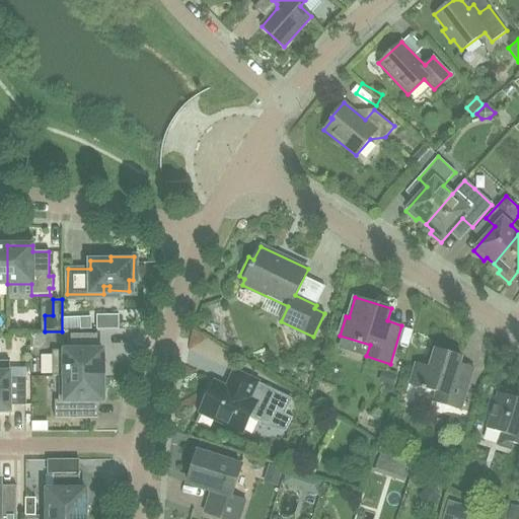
[(82,329),(93,328),(92,316),(81,316),(82,329)]
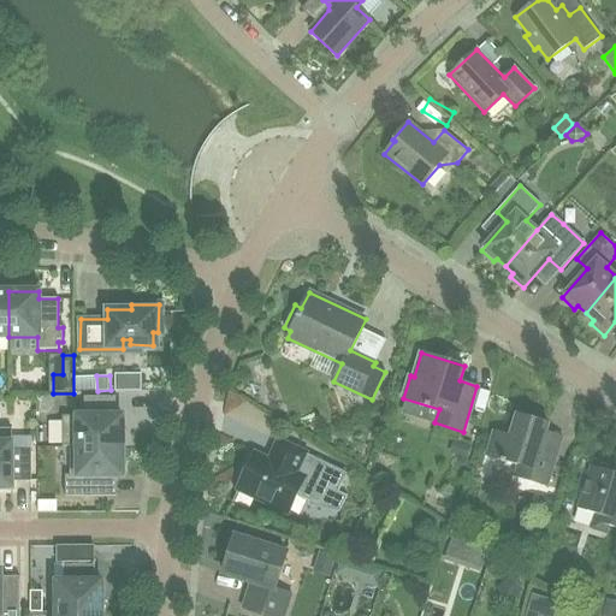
[(63,446),(70,446),(123,446),(123,416),(116,416),(116,397),(84,397),(84,416),(63,416),(63,446)]
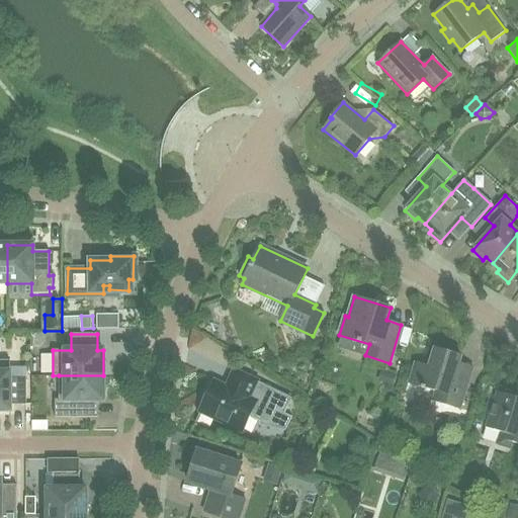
[(31,347),(40,347),(46,343),(45,335),(31,335),(31,347)]
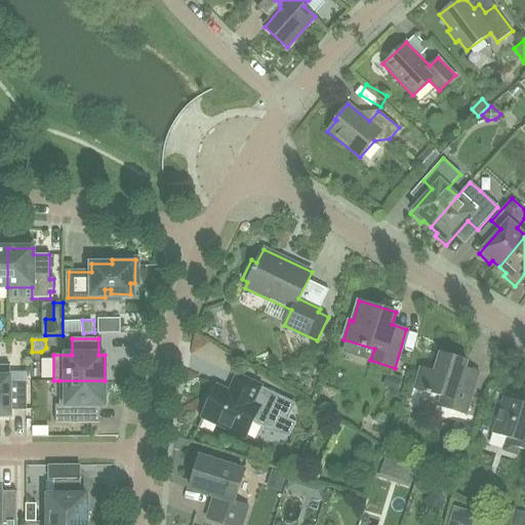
[(439,406),(467,414),(474,391),(459,386),(468,361),(440,353),(435,371),(420,367),(414,388),(442,397),(439,406)]
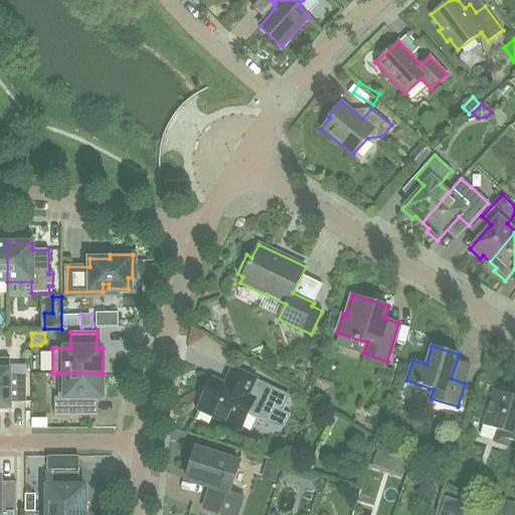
[(0,408),(10,408),(10,402),(26,402),(26,376),(10,376),(9,358),(0,358),(0,408)]
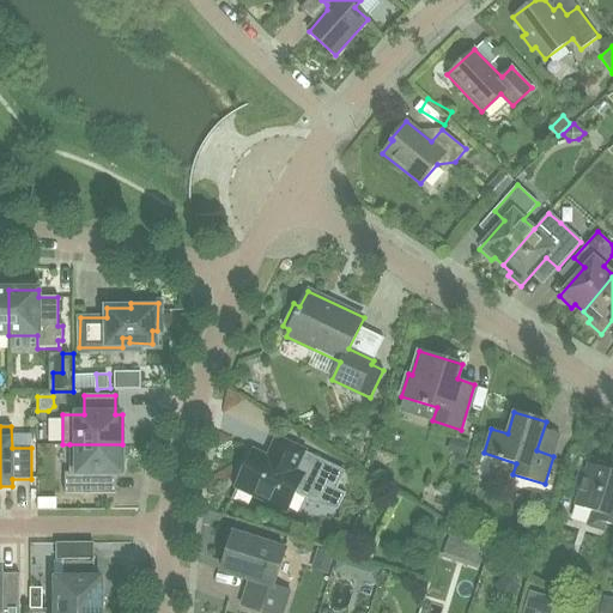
[(469,444),(451,439),(448,450),(466,456),(469,444)]
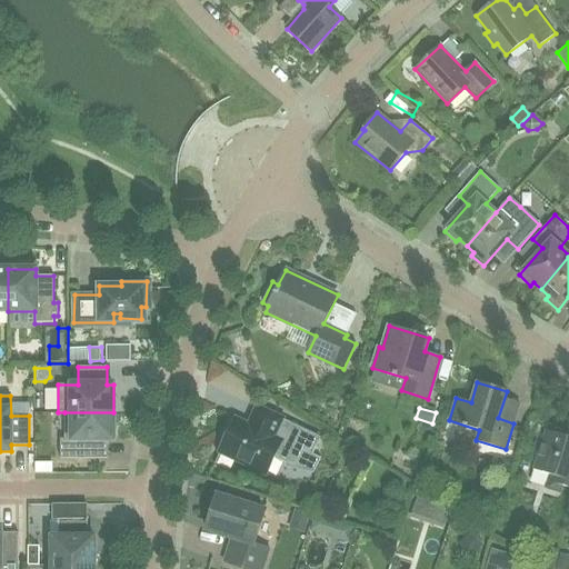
[(113,412),(65,412),(65,439),(60,439),(60,459),(107,458),(107,440),(113,440),(113,412)]
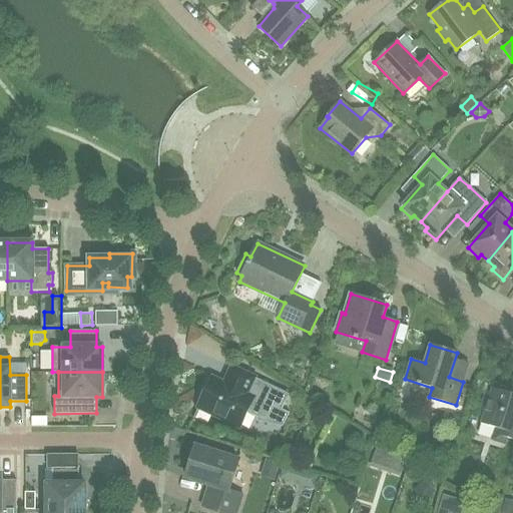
[(281,411),(288,394),(245,375),(240,386),(233,383),(228,384),(227,387),(211,379),(207,386),(204,385),(198,399),(201,401),(192,419),(194,419),(199,409),(222,419),(221,423),(235,429),(236,426),(239,427),(246,412),(257,417),(268,419),(274,407),(281,411)]
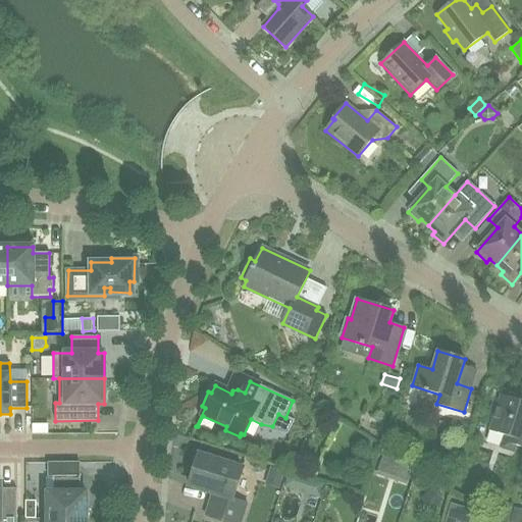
[(501,395),(489,431),(504,435),(501,448),(514,452),(516,446),(521,447),(521,397),(517,396),(516,400),(501,395)]
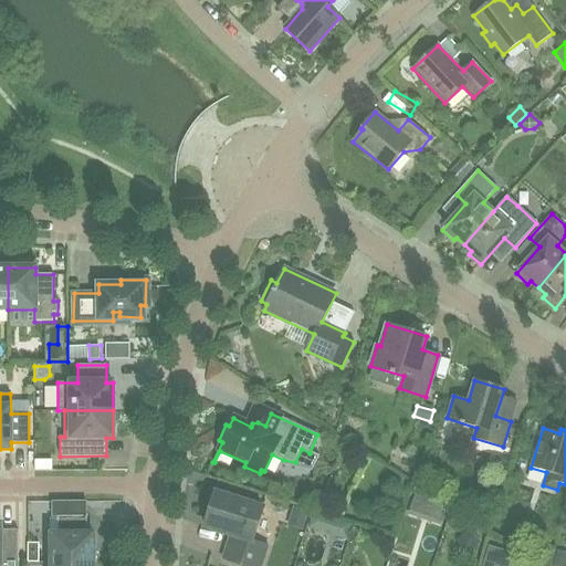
[(503,473),(507,459),(496,456),(492,470),(503,473)]
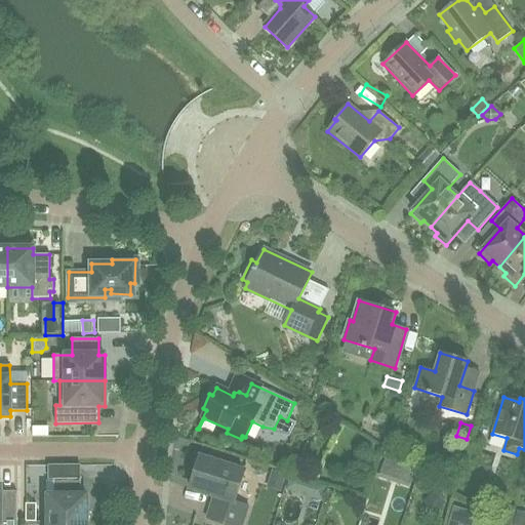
[(190,488),(214,496),(207,519),(227,524),(241,524),(247,507),(234,501),(243,471),(199,457),(190,488)]
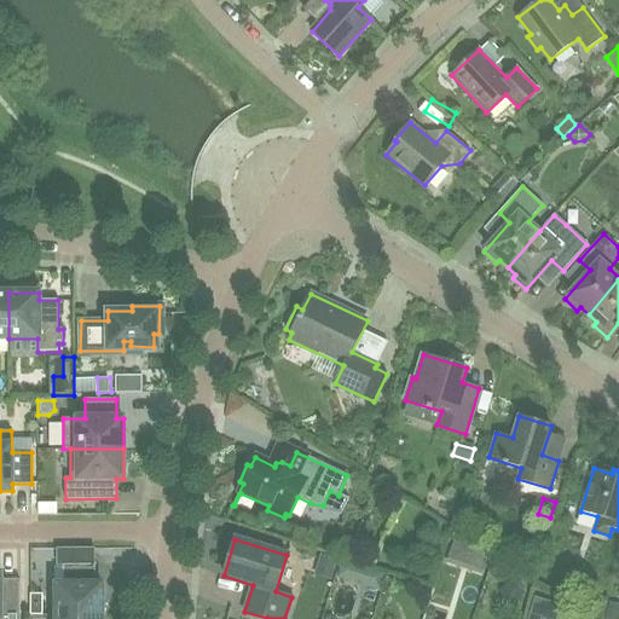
[(57,615),(103,614),(103,596),(102,596),(102,584),(96,584),(94,584),(94,565),(63,566),(63,585),(62,585),(57,585),(57,591),(57,615)]
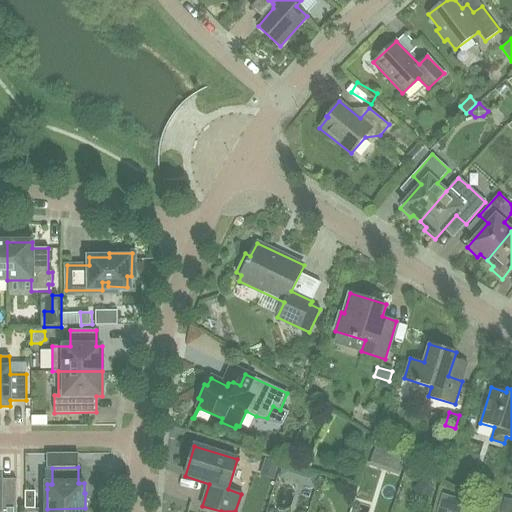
[(301,478),(303,484),(314,488),(318,474),(304,470),(301,478)]
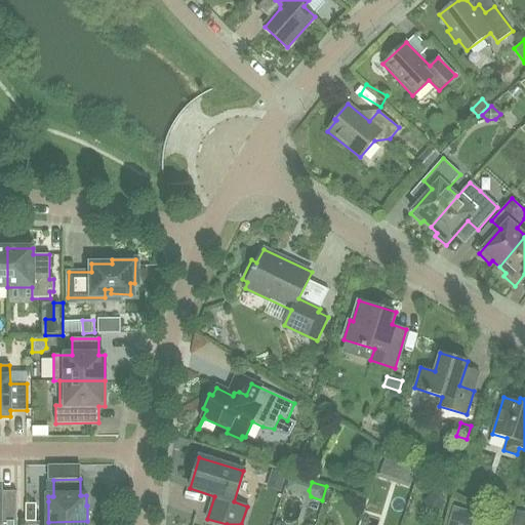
[(435,490),(427,497),(437,510),(445,502),(435,490)]
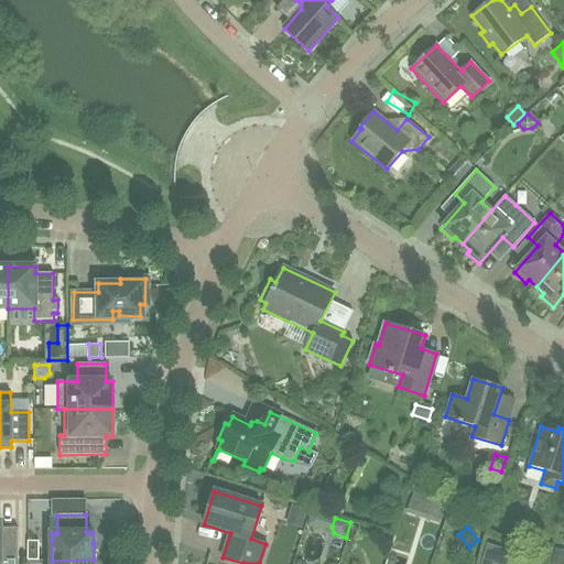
[(0,563),(18,563),(18,528),(0,528),(0,563)]
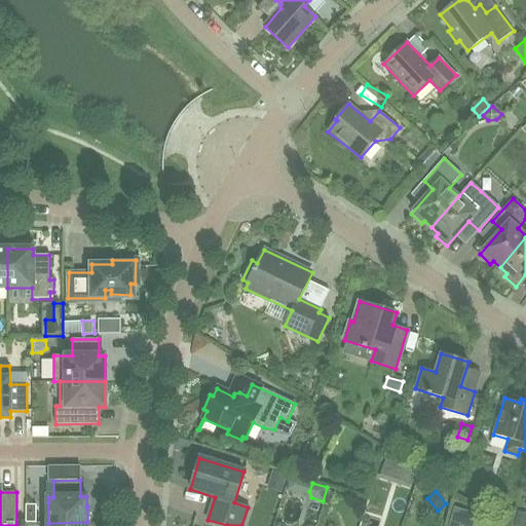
[(26,505),(26,522),(35,522),(35,505),(26,505)]
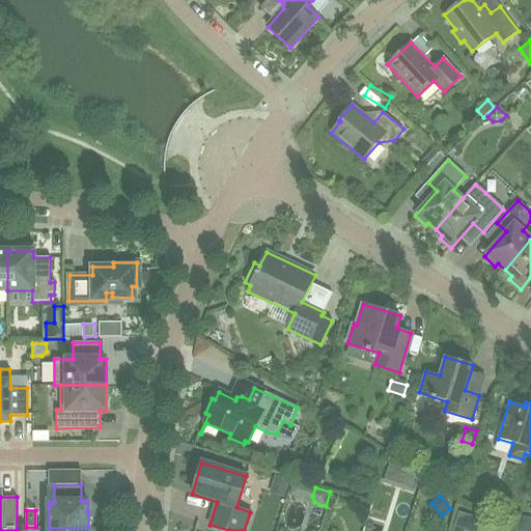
[(530,530),(530,519),(523,516),(519,530),(530,530)]
